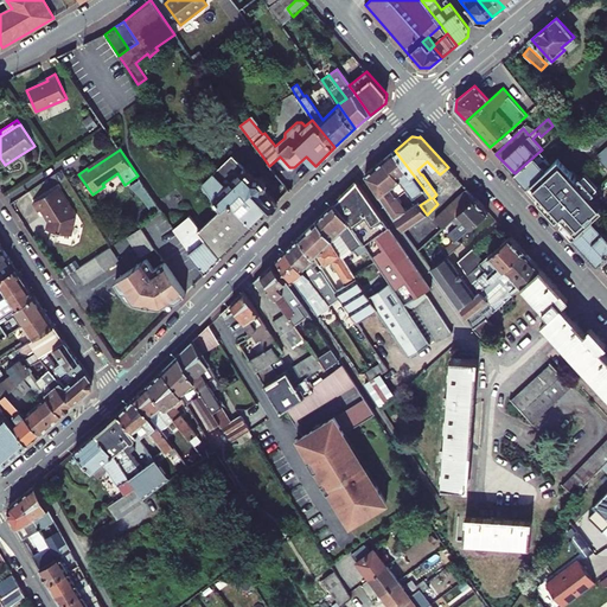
[(400,180),(408,190),(414,198),(425,190),(395,151),(384,159),(400,180)]
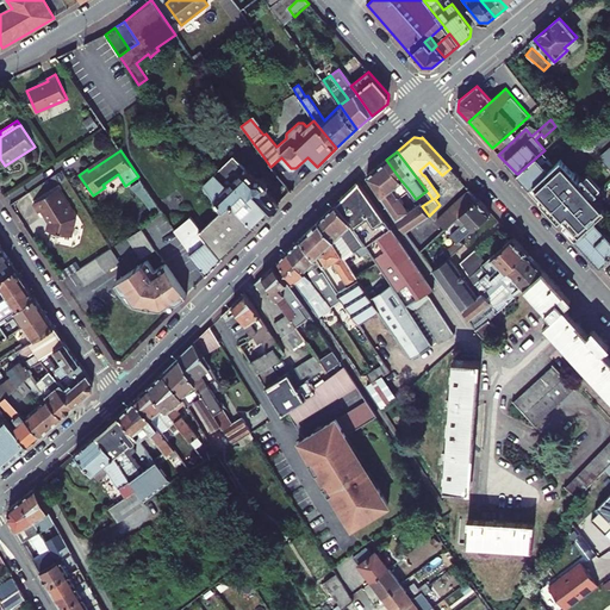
[(226,165),(230,168),(238,161),(235,156),(226,165)]
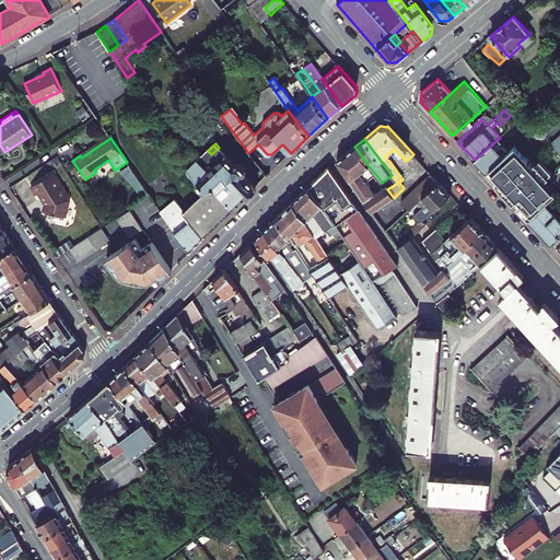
[(475,160),(486,173),(503,156),(492,144),(475,160)]
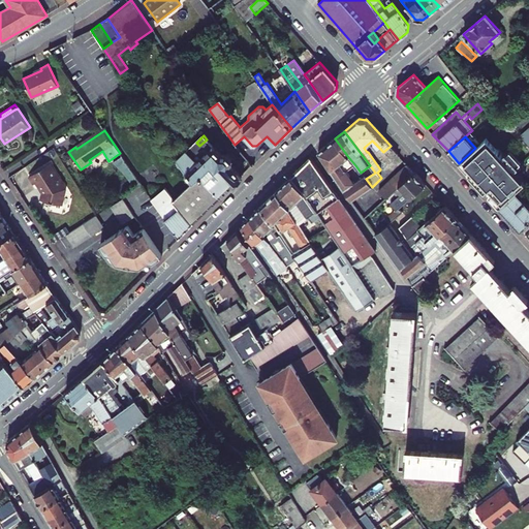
[(475,148),(459,163),(499,207),(516,192),(526,183),(515,170),(519,166),(506,152),(503,155),(487,137),(475,148)]
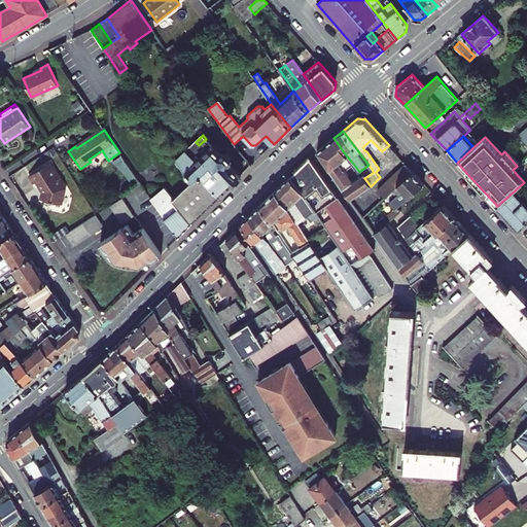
[(180,138),(170,148),(177,159),(188,173),(194,179),(202,173),(221,195),(242,175),(232,164),(232,160),(232,159),(226,153),(221,153),(213,145),(213,146),(206,139),(199,145),(196,142),(189,148),(180,138)]
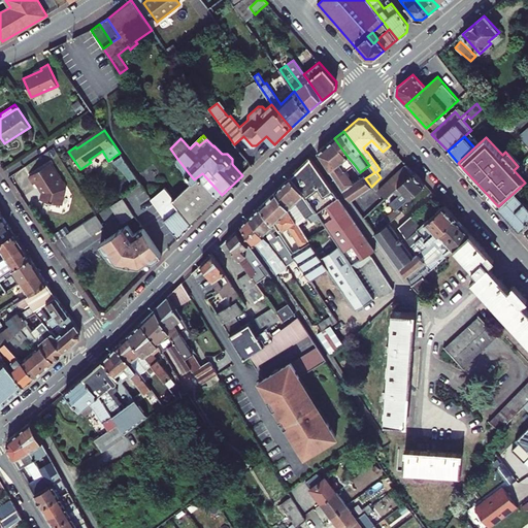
[(339,163),(348,157),(334,138),(318,152),(330,170),(345,193),(351,200),(371,187),(365,178),(364,175),(363,176),(354,183),(345,171),(345,170),(343,169),(339,163)]
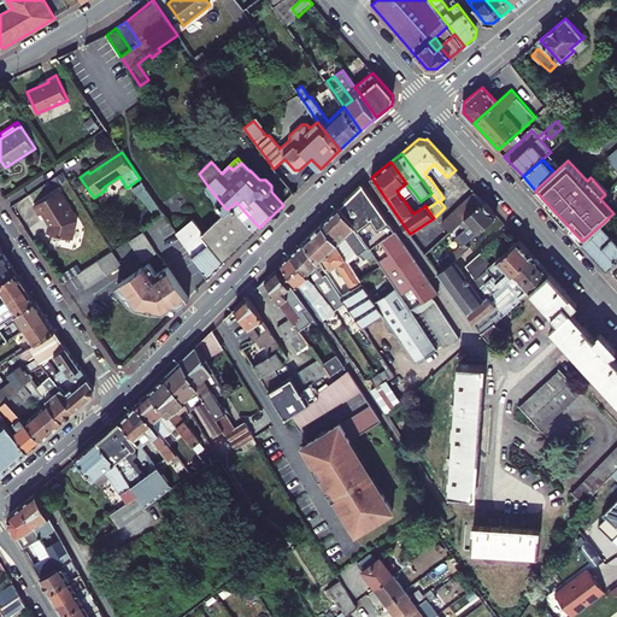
[(395,230),(363,183),(339,206),(356,227),(370,248),(395,230)]
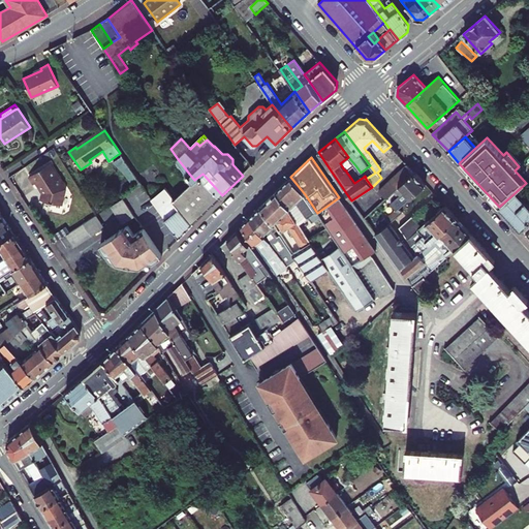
[(346,172),(355,165),(348,157),(340,163),(344,169),(346,170),(346,172)]
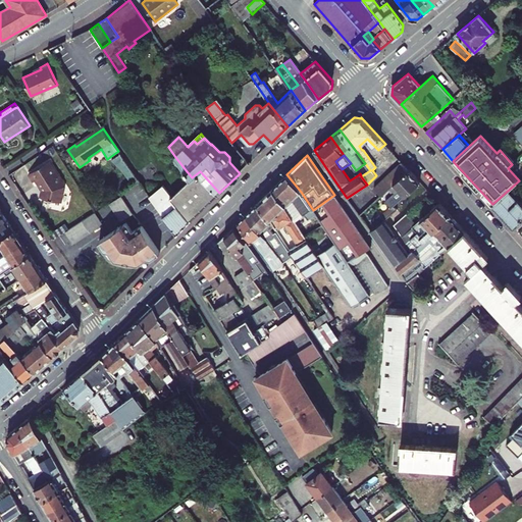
[(37,179),(40,184),(39,184),(39,185),(39,186),(39,187),(40,187),(41,187),(43,190),(42,197),(60,202),(63,189),(60,184),(62,183),(62,181),(62,180),(60,176),(60,175),(59,175),(58,175),(57,175),(49,162),(29,174),(34,181),(37,179)]
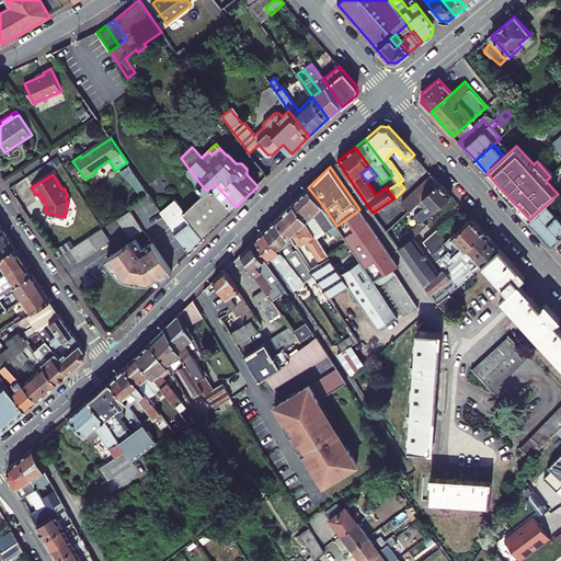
[(412,192),(420,201),(439,182),(432,174),(412,192)]
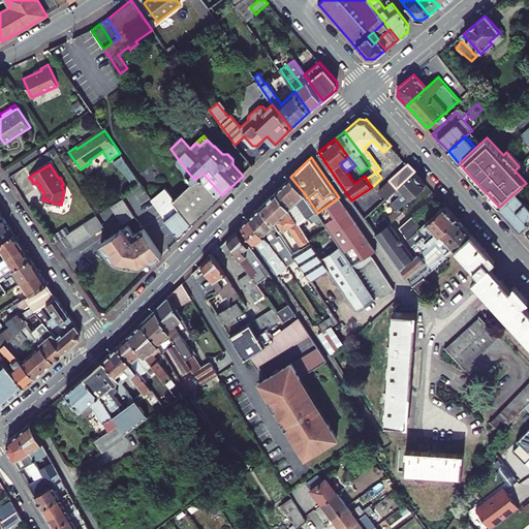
[(134,187),(139,182),(129,166),(122,172),(134,187)]
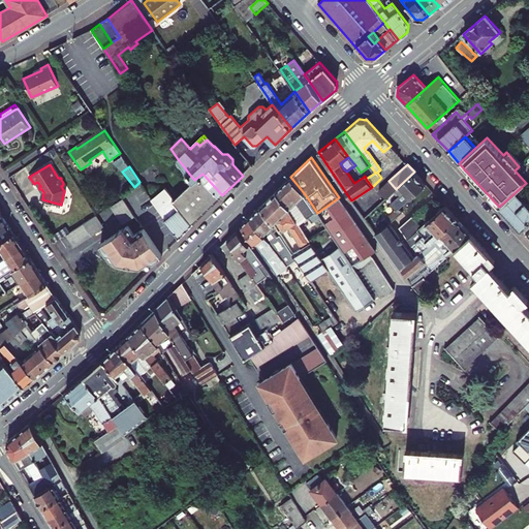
[(396,189),(395,190),(400,195),(390,205),(396,211),(385,219),(390,224),(390,223),(402,212),(399,209),(426,184),(414,172),(396,189)]
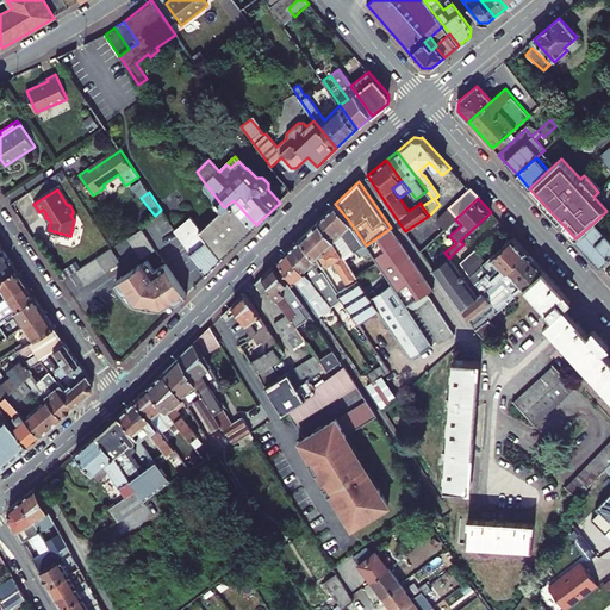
[(191,251),(190,253),(207,274),(256,225),(234,200),(224,207),(201,229),(192,216),(174,229),(191,251)]
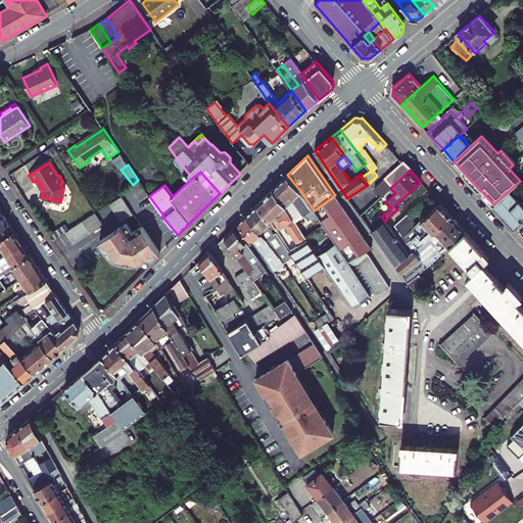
[(287,175),(273,189),(286,206),(295,221),(304,215),(308,221),(317,215),(314,210),(301,192),(287,175)]
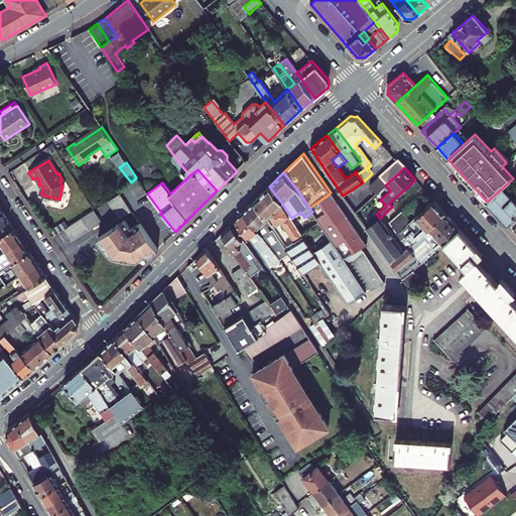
[(369,185),(376,194),(385,185),(386,184),(379,176),(369,185)]
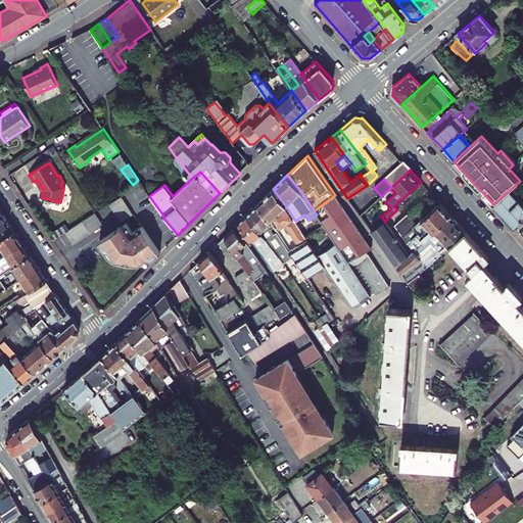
[(257,203),(270,222),(274,218),(280,227),(285,224),(286,226),(285,229),(288,234),(290,233),(298,245),(289,250),(307,278),(326,267),(318,255),(312,246),(307,239),(295,221),(286,206),(273,189),(257,203)]
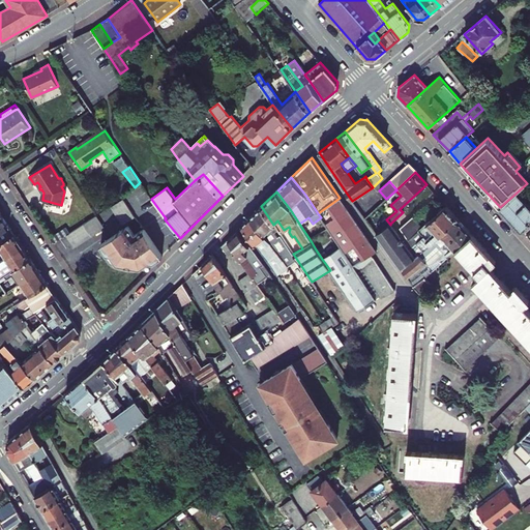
[(500,207),(522,231),(529,224),(529,206),(517,193),(500,207)]
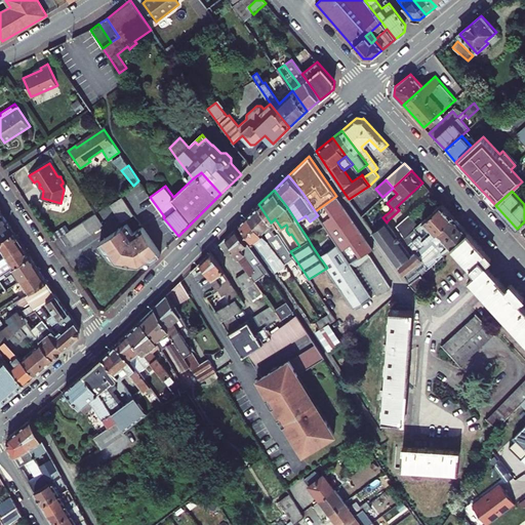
[(329,232),(333,237),(355,223),(336,196),(315,211),(318,215),(329,232)]
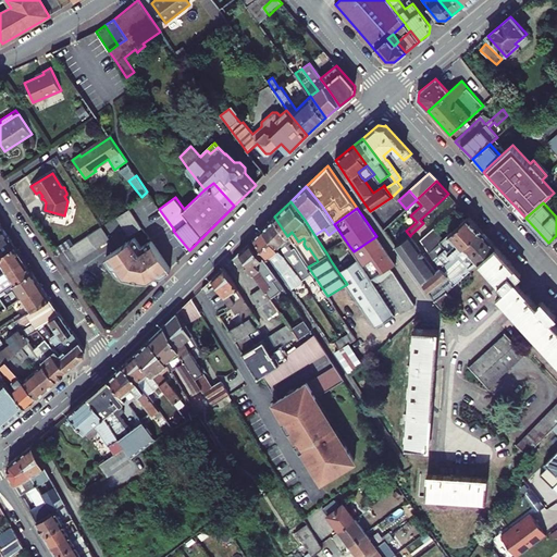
[(134,215),(130,209),(118,218),(121,223),(134,215)]
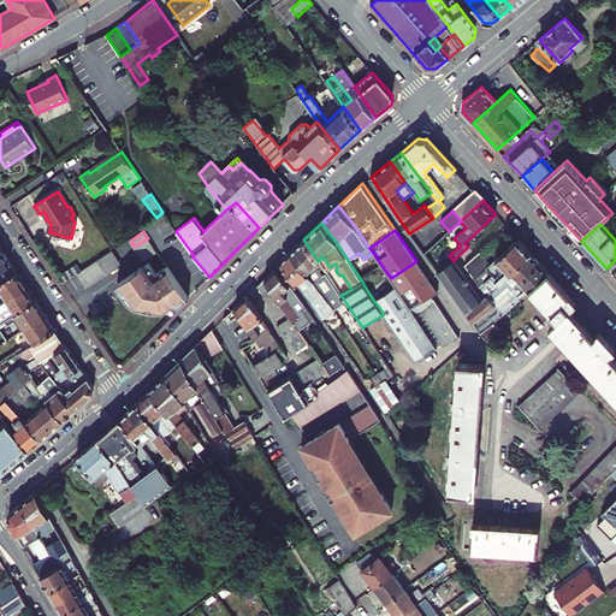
[(134,247),(138,254),(153,246),(148,238),(134,247)]
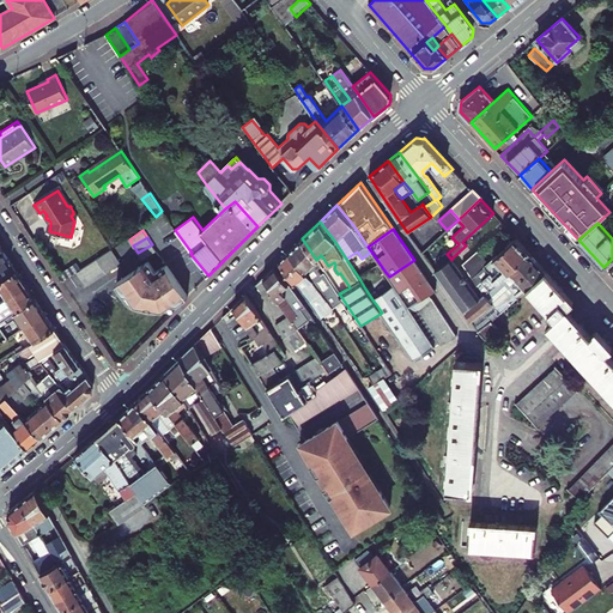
[(289,252),(333,309),(339,304),(323,283),(327,280),(317,269),(321,266),(316,260),(302,238),(289,252)]
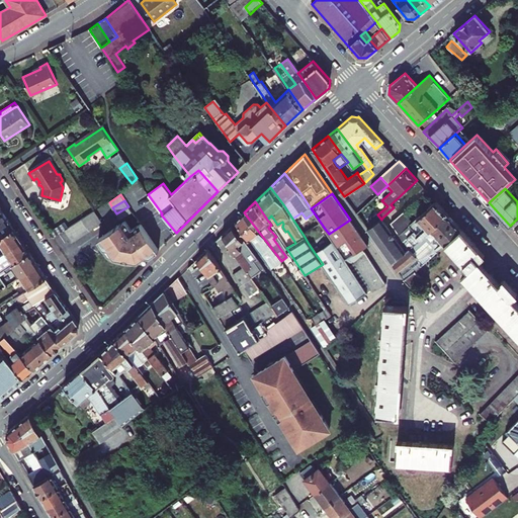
[(447,213),(436,201),(410,226),(415,231),(404,241),(410,248),(447,213)]
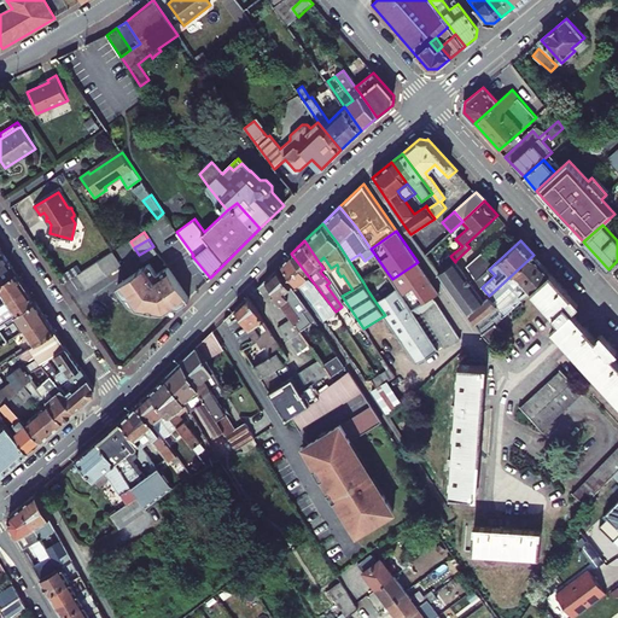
[(139,255),(144,262),(157,254),(153,246),(139,255)]
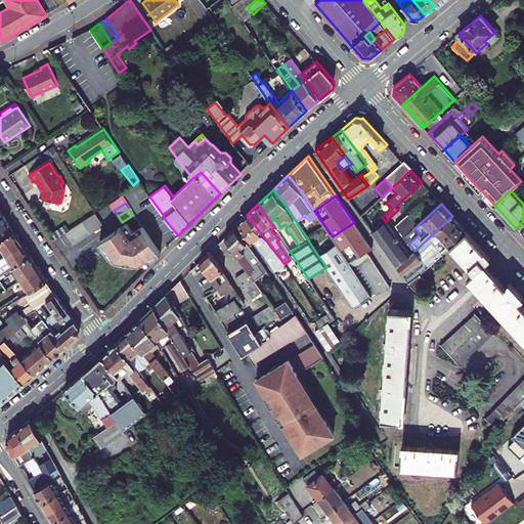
[(0,241),(14,231),(3,214),(0,215),(0,241)]
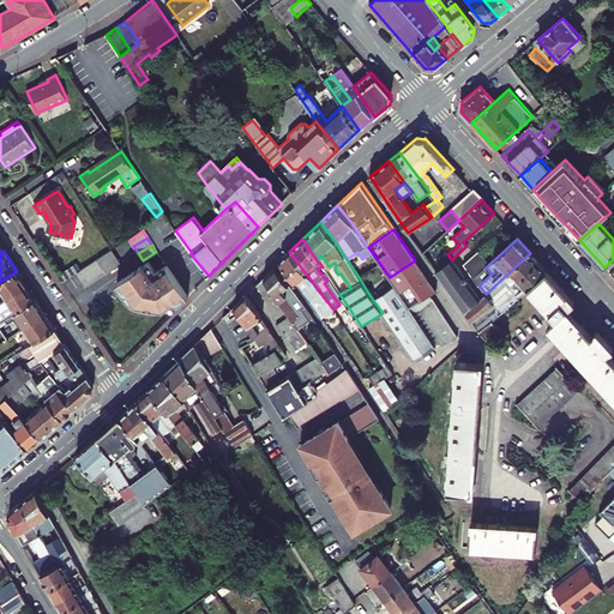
[(102,266),(116,257),(112,251),(98,259),(102,266)]
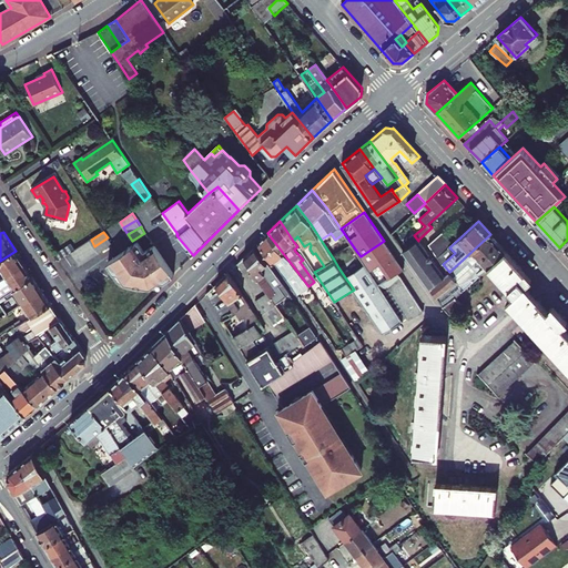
[(267,233),(260,242),(292,286),(297,295),(308,287),(308,286),(267,233)]
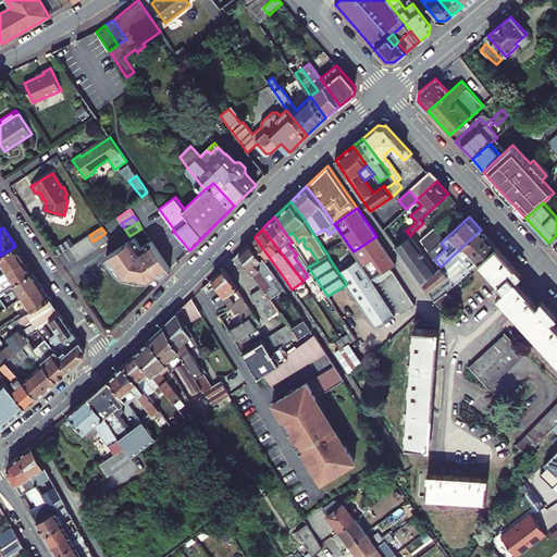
[(462,261),(489,238),(481,230),(441,267),(436,271),(421,282),(429,292),(443,280),(448,275),(445,272),(459,258),(462,261)]
